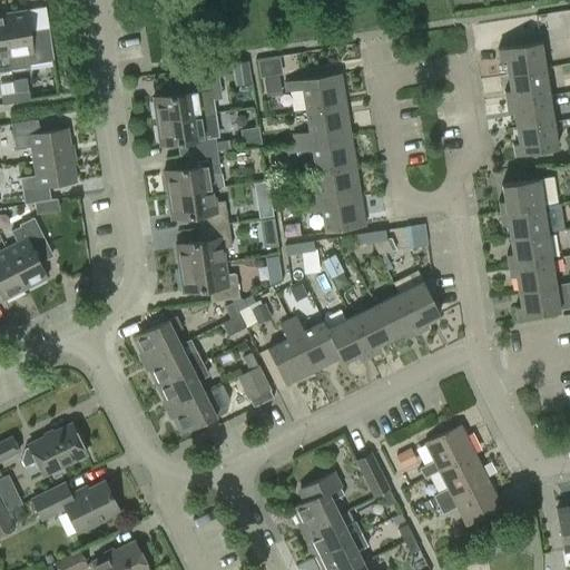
[(8,57),(10,70),(30,67),(29,65),(53,61),(48,29),(29,31),(26,10),(1,15),(8,57)]
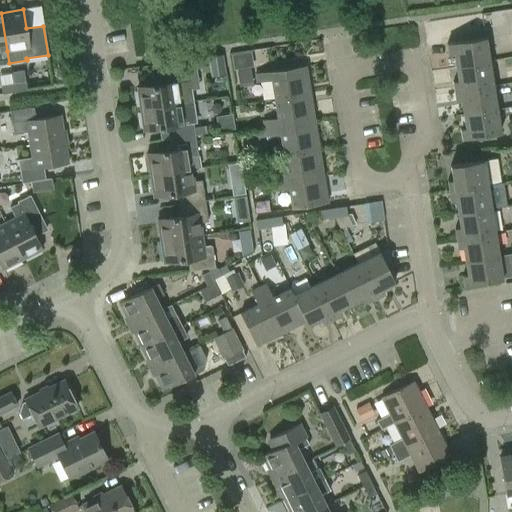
[(0,12),(0,64),(9,63),(7,51),(1,13),(0,12)]
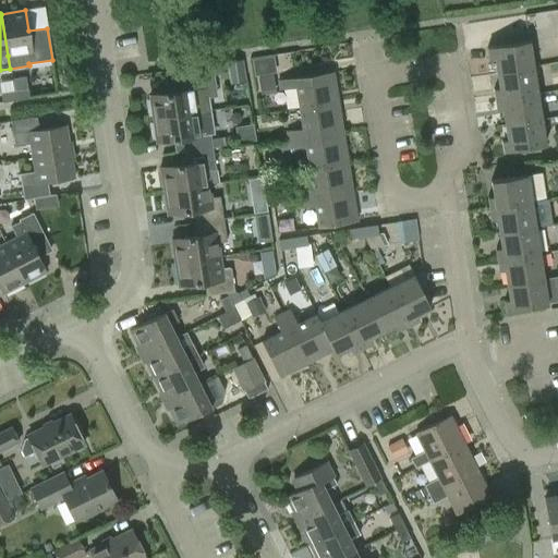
[(497,73),(532,68),(528,40),(486,47),(488,61),(495,60),(497,73)]
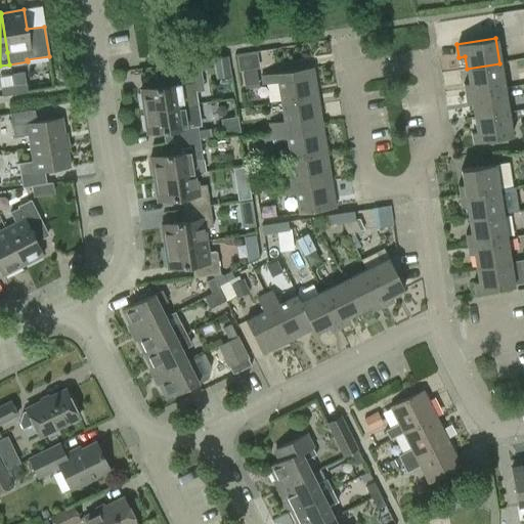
[(464,83),(465,93),(504,87),(499,63),(467,69),(469,82),(464,83)]
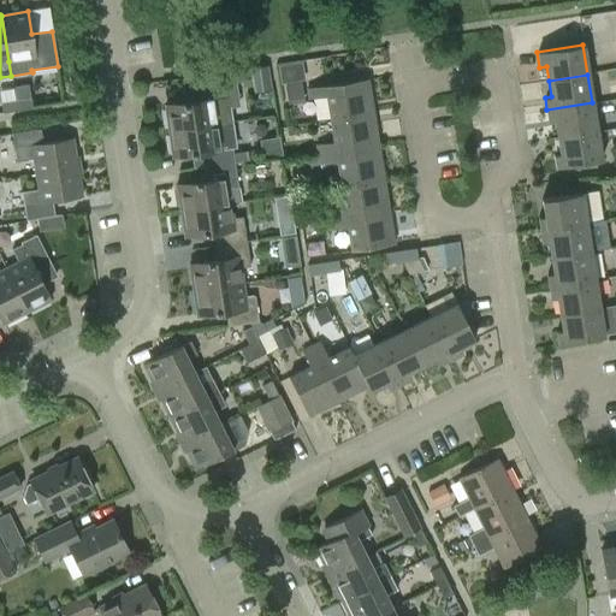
[(330,119),(372,112),(367,78),(307,88),(308,98),(326,95),(330,119)]
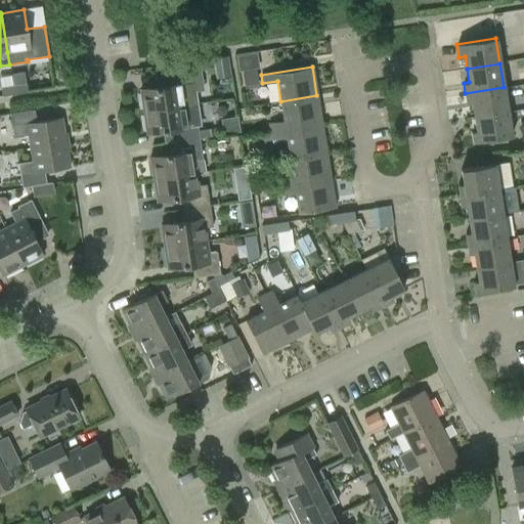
[(139,90),(142,112),(198,103),(197,91),(203,90),(199,69),(163,74),(164,83),(158,84),(159,87),(139,90)]
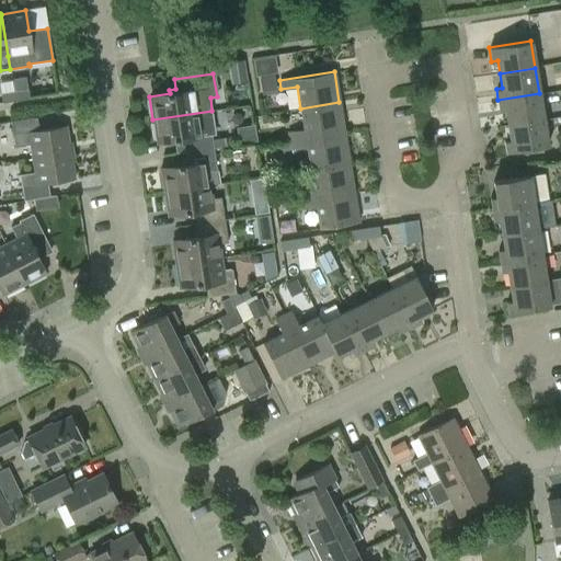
[(276,91),(275,81),(274,73),(259,77),(261,93),(276,91)]
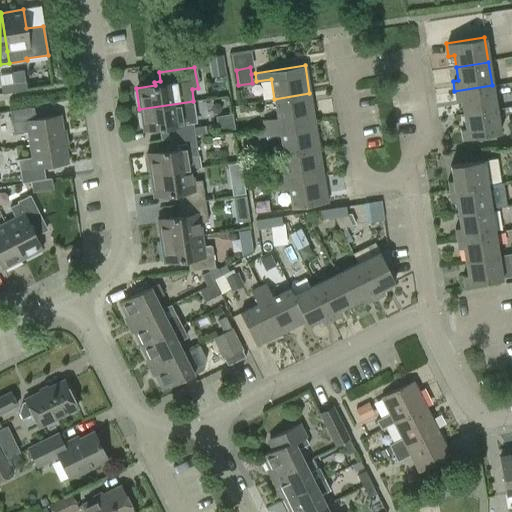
[(13,92),(26,90),(24,69),(12,71),(14,83),(12,84),(13,92)]
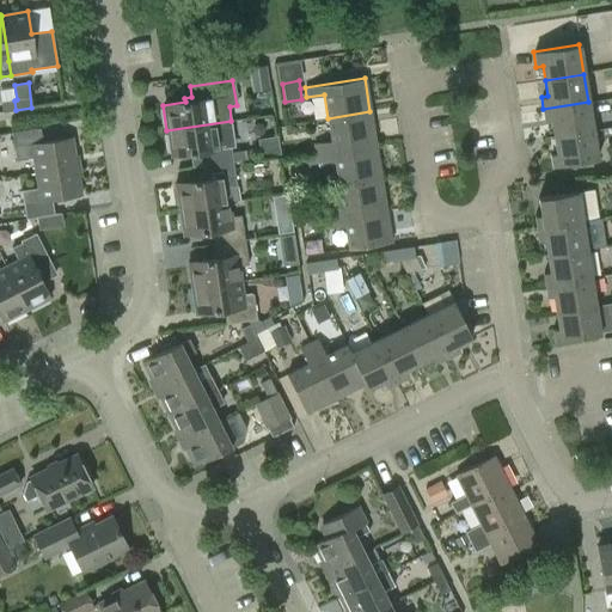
[(2,112),(16,110),(14,101),(0,102),(2,112)]
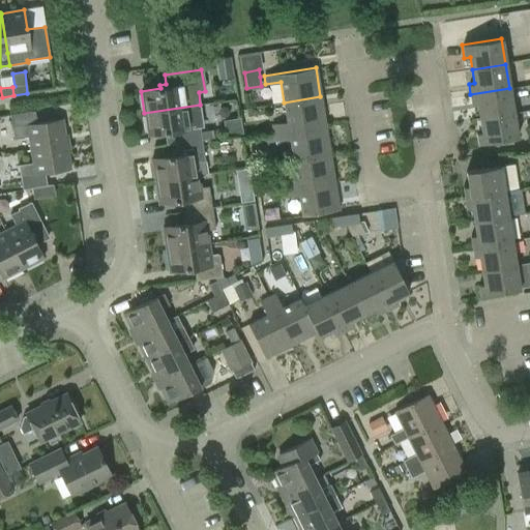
[(509,88),(470,94),(472,106),(477,105),(479,118),(512,113),(509,88)]
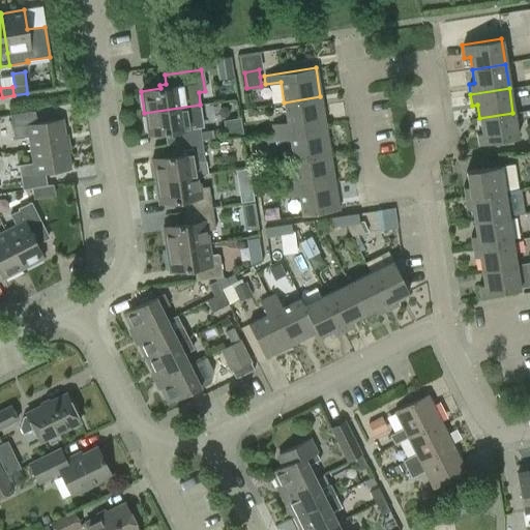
[(272,123),(273,133),(325,124),(320,96),(284,102),(287,121),(272,123)]
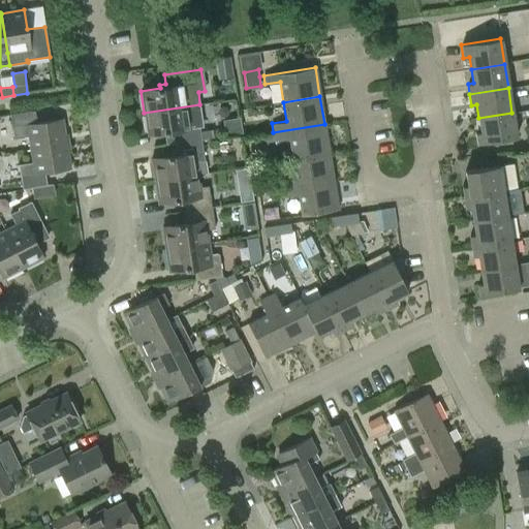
[(173,134),(174,143),(201,139),(201,138),(213,136),(212,129),(199,131),(199,127),(203,127),(199,104),(144,113),(148,134),(167,131),(168,135),(173,134)]
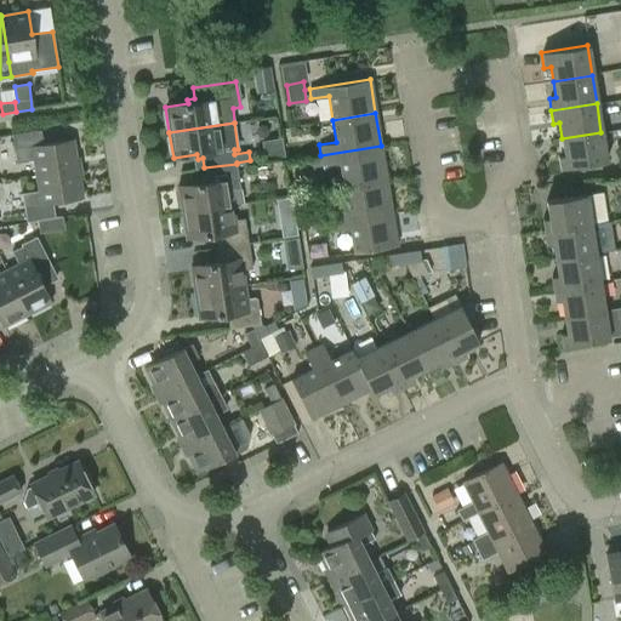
[(35,176),(77,169),(72,140),(43,144),(41,130),(12,135),(16,163),(32,160),(35,176)]
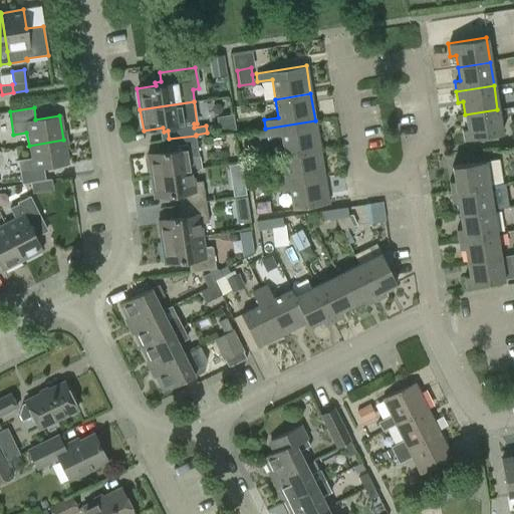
[(497,109),(465,114),(468,129),(462,130),(464,140),(501,134),(499,120),(511,118),(509,108),(497,109)]
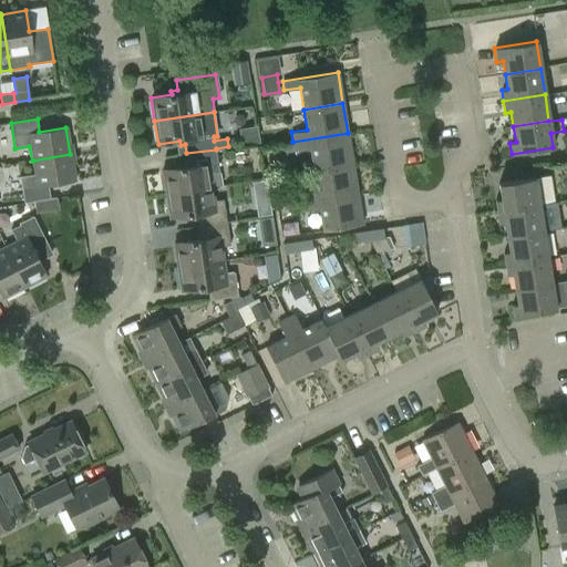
[(352,163),(348,133),(292,142),(284,143),(285,153),(310,148),(312,169),(352,163)]
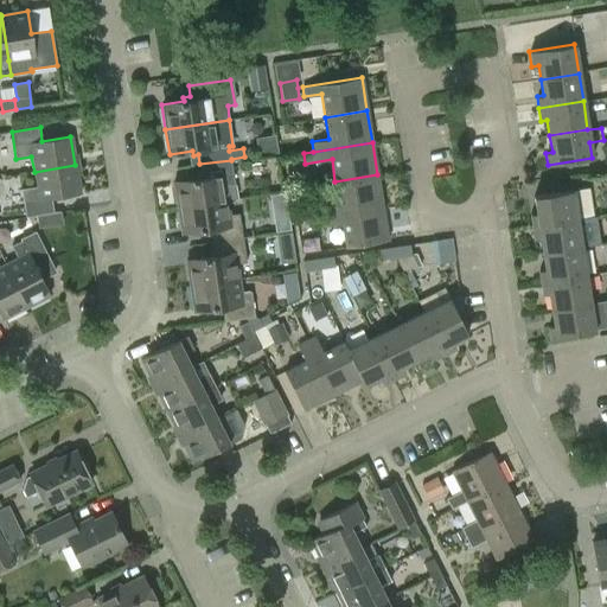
[(231,160),(199,164),(202,176),(195,177),(196,179),(173,183),(178,208),(225,200),(223,186),(235,184),(231,160)]
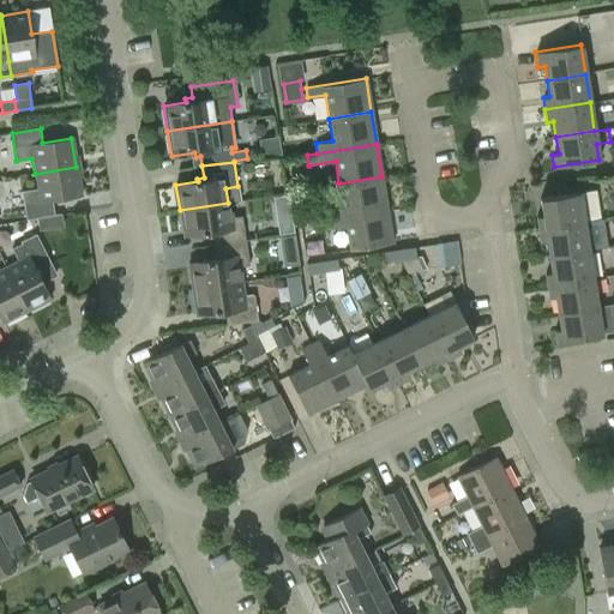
[(80,197),(76,167),(35,174),(37,188),(22,191),(25,220),(54,215),(52,200),(80,197)]
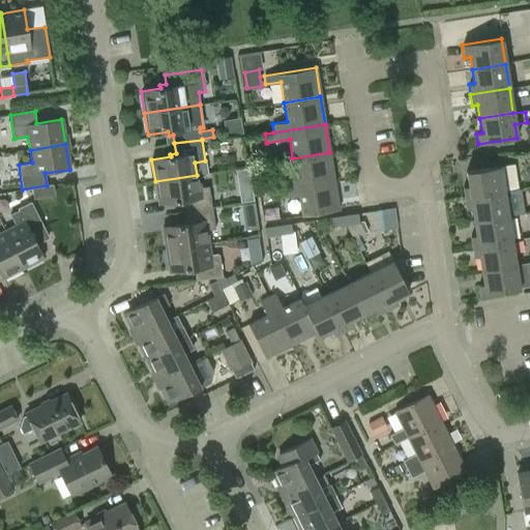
[(281,179),(282,188),(333,180),(329,152),(292,158),(295,177),(281,179)]
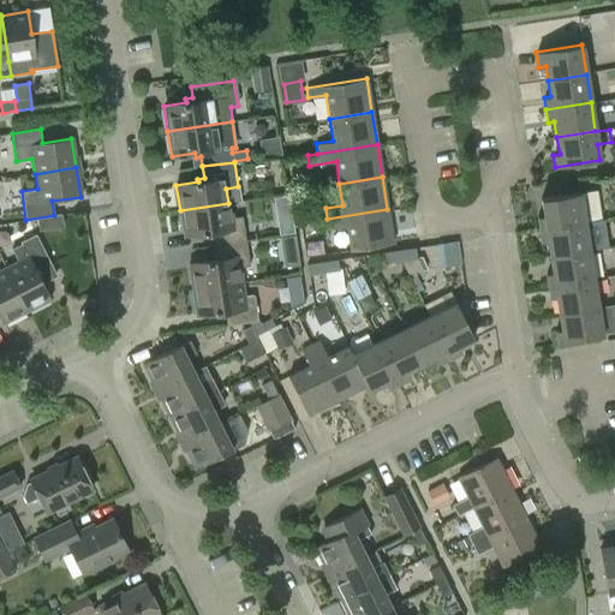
[(538,230),(584,222),(580,192),(541,199),(543,215),(536,216),(538,230)]
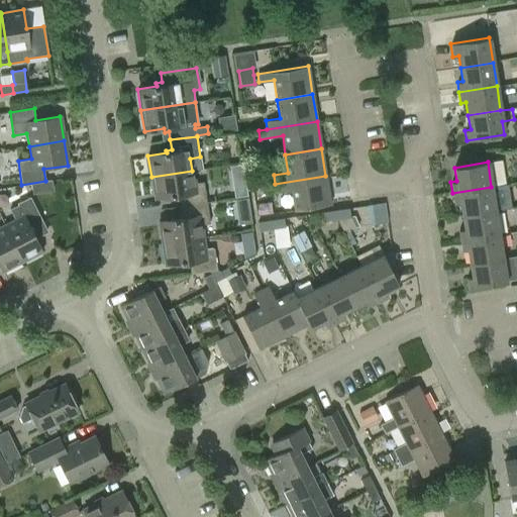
[(179,198),(180,207),(207,202),(214,201),(213,193),(206,194),(204,182),(194,183),(192,171),(151,177),(154,199),(173,196),(174,199),(179,198)]
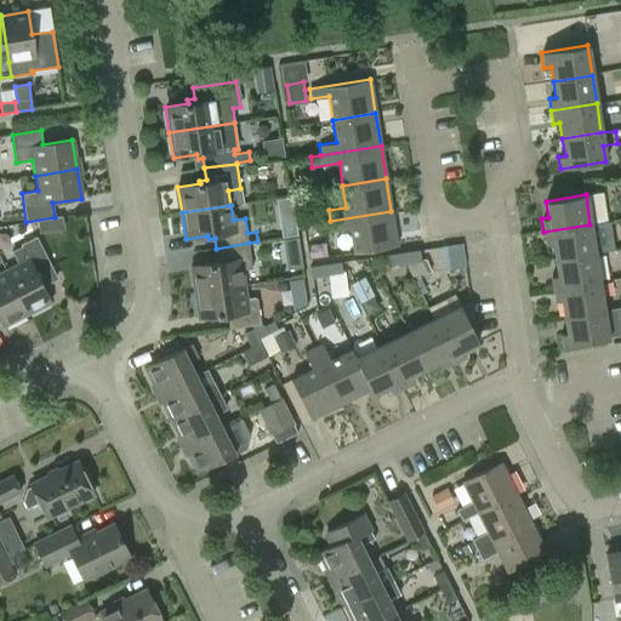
[(391,211),(330,221),(332,232),(349,229),(353,252),(397,245),(391,211)]
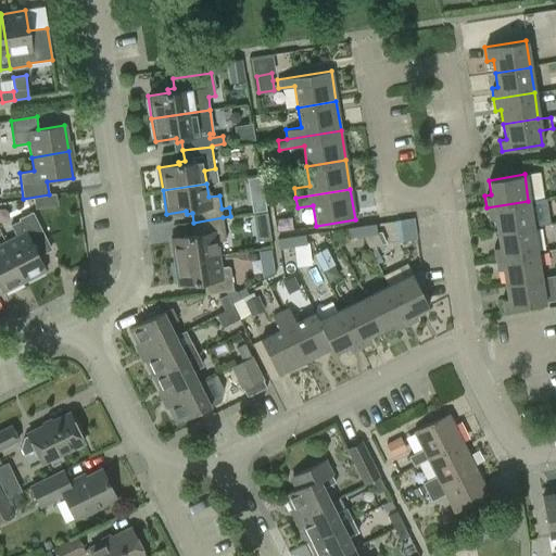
[(264,198),(250,200),(252,213),(266,211),(264,198)]
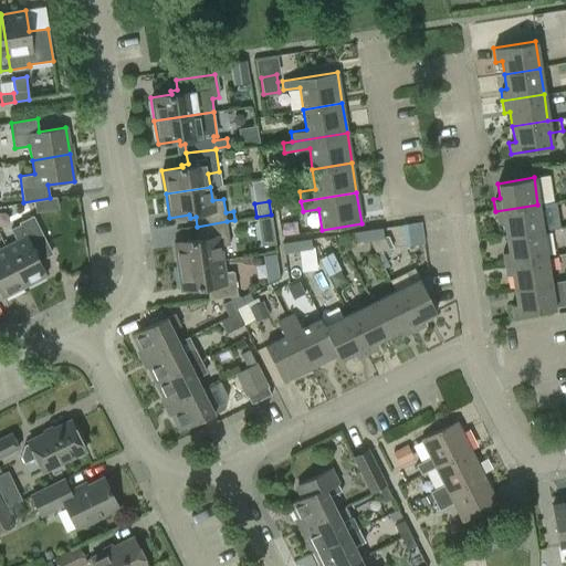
[(503,222),(505,237),(542,230),(537,205),(495,211),(496,222),(503,222)]
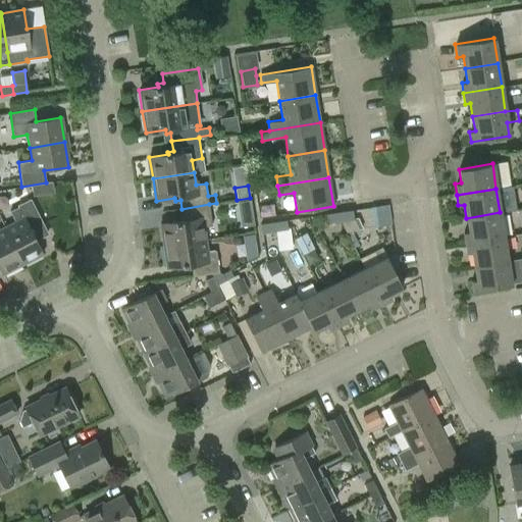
[(15,222),(4,227),(22,264),(43,254),(35,238),(46,231),(30,199),(17,206),(17,207),(9,211),(15,222)]
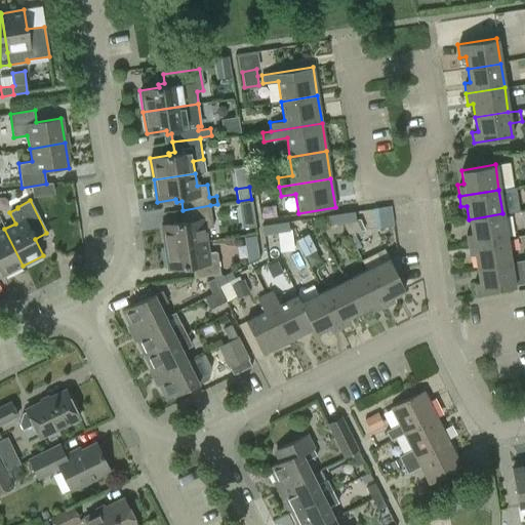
[(238,203),(240,210),(252,208),(251,201),(238,203)]
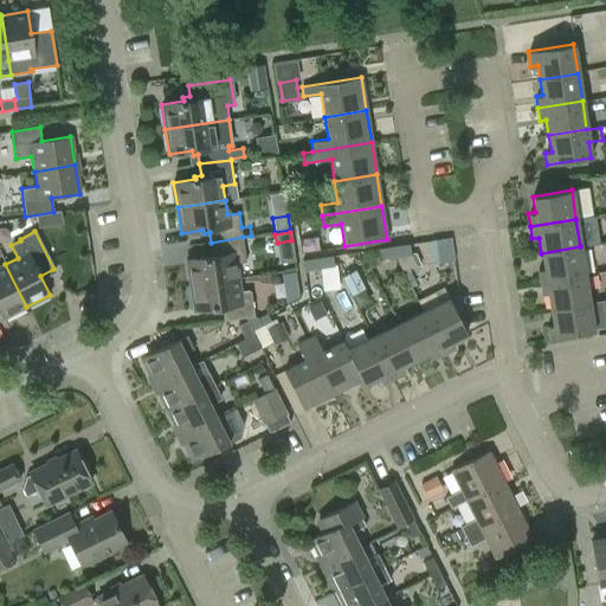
[(189,285),(238,278),(236,264),(246,262),(244,246),(252,245),(251,236),(243,237),(211,243),(213,252),(207,253),(207,257),(186,260),(189,285)]
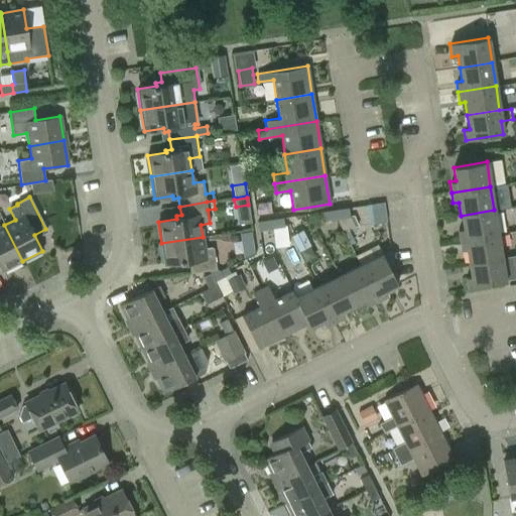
[(385,222),(382,204),(368,206),(371,224),(385,222)]
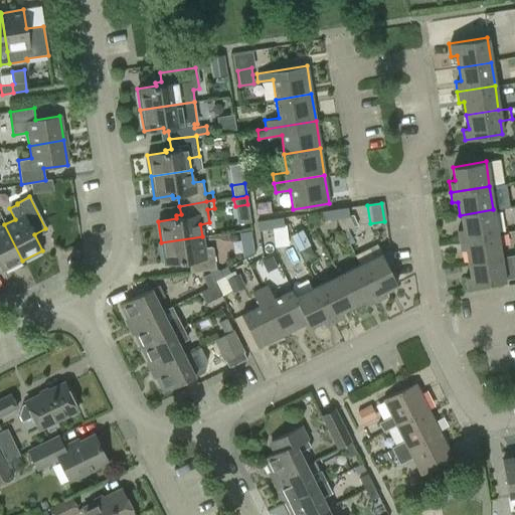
[(335,209),(336,217),(348,215),(347,208),(335,209)]
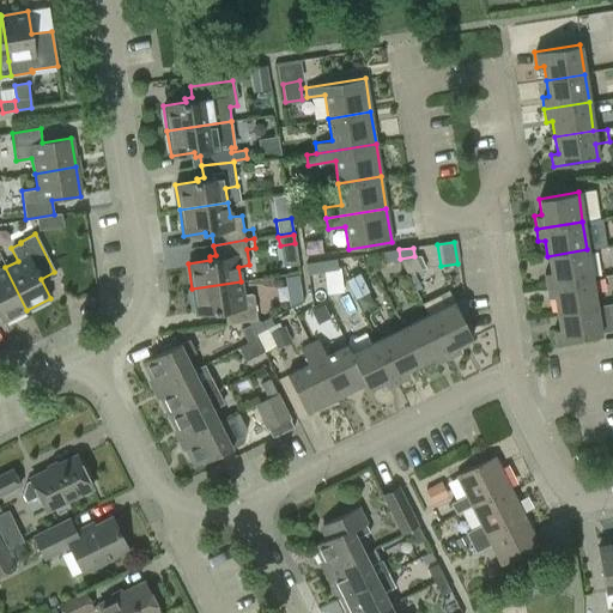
[(383,262),(400,259),(399,249),(382,253),(383,262)]
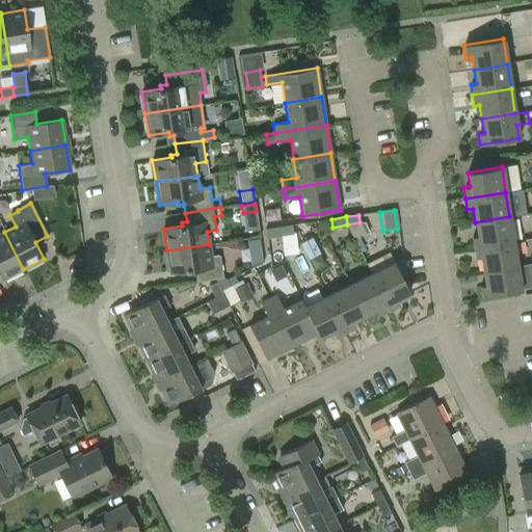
[(509,216),(475,222),(477,236),(472,237),(474,247),(513,241),(509,216)]
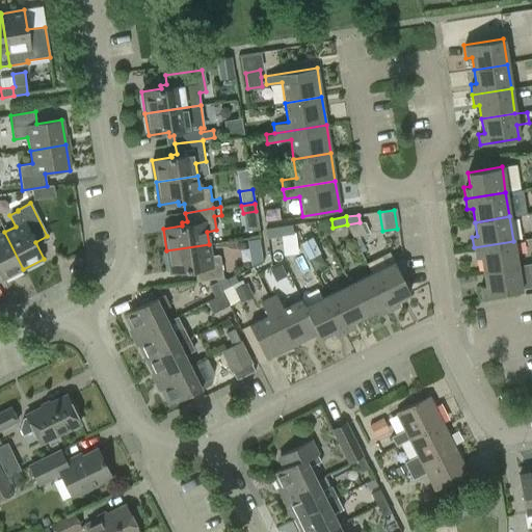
[(293,235),(292,224),(265,228),(266,238),(293,235)]
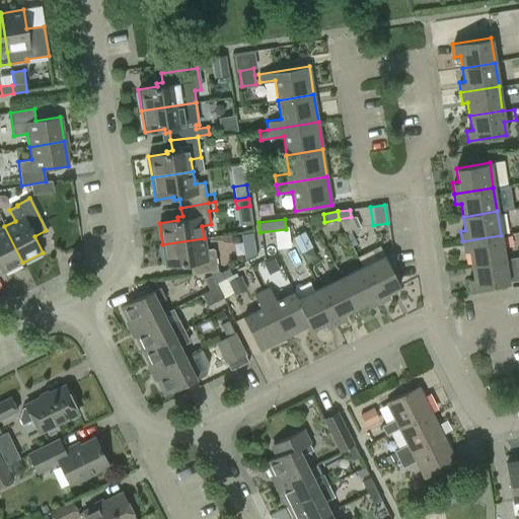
[(22,263),(4,226),(0,228),(0,268),(2,273),(22,263)]
